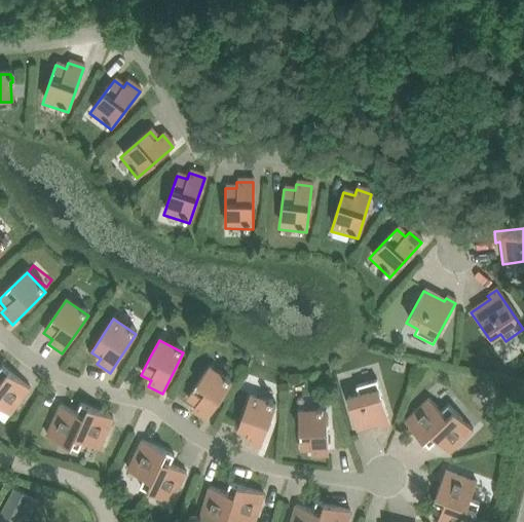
[(209,368),(198,384),(186,401),(195,407),(192,413),(206,421),(231,383),(209,368)]
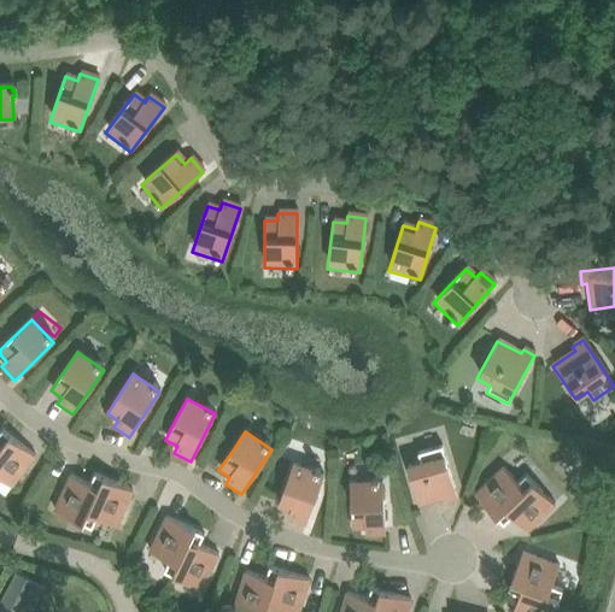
[(0,482),(10,489),(19,477),(34,458),(9,439),(0,449),(0,482)]
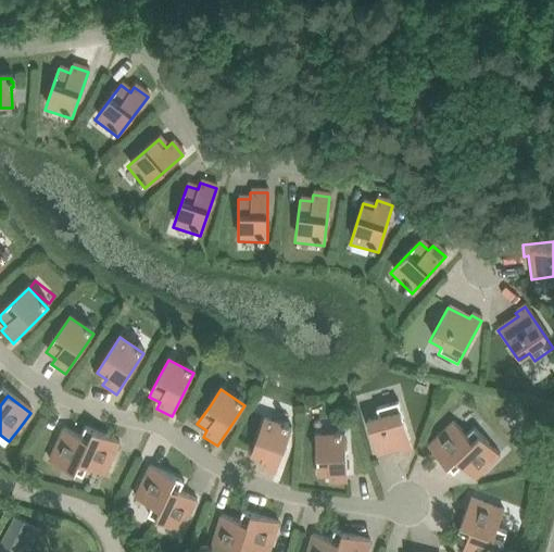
[(411,452),(398,404),(376,410),(378,418),(366,423),(376,458),(399,451),(400,455),(411,452)]
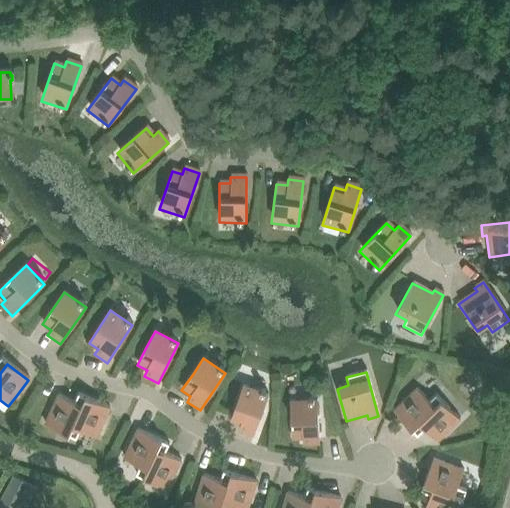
[(243,385),(237,403),(230,422),(240,425),(238,431),(253,437),(267,394),(243,385)]
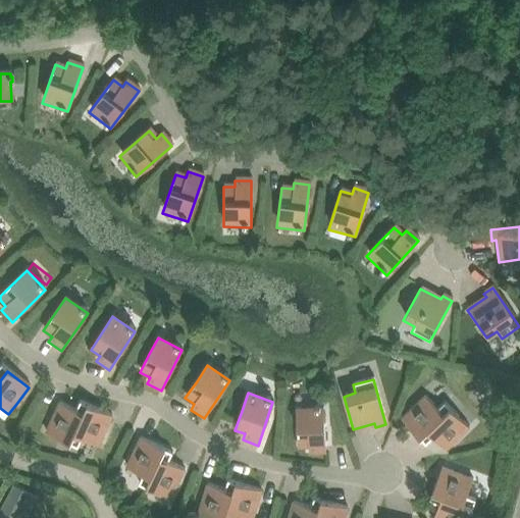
[(436,411),(424,398),(401,421),(419,439),(456,405),(455,404),(450,410),(444,404),(436,411)]
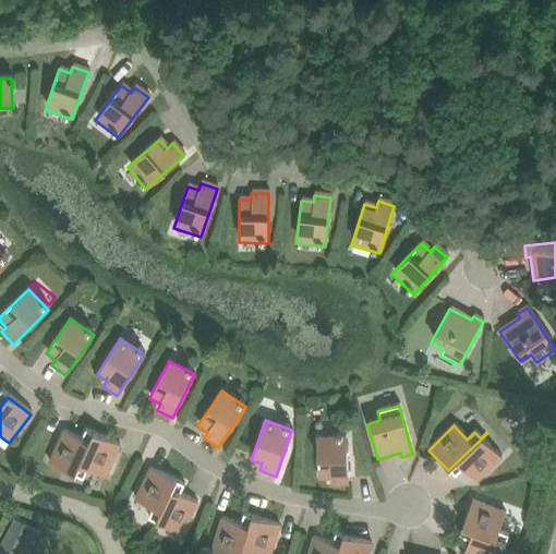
[(62,432),(53,453),(48,465),(74,477),(93,434),(85,431),(80,441),(62,432)]
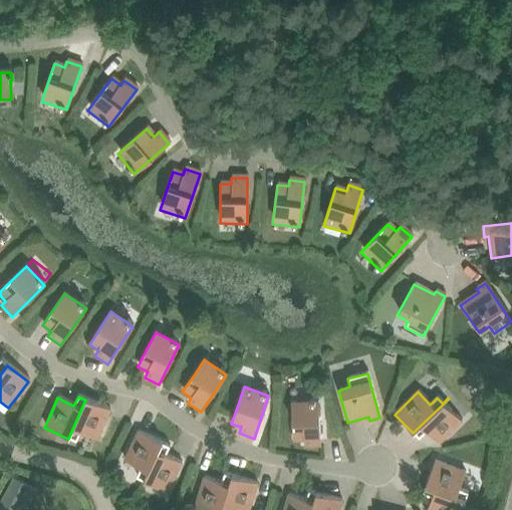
[(438,445),(461,423),(443,405),(449,399),(413,433),(418,439),(425,433),(438,445)]
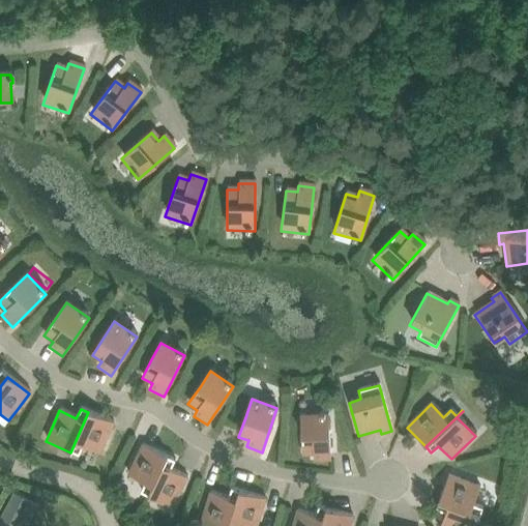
[(98,455),(105,442),(113,424),(88,412),(70,453),(79,456),(83,447),(98,455)]
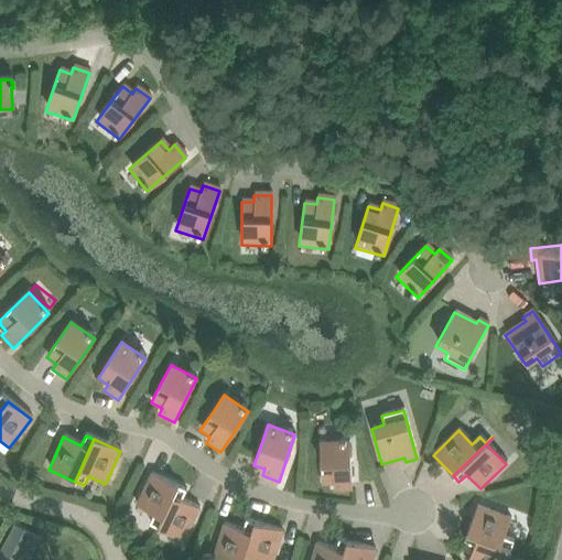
[(319,442),(320,463),(321,485),(333,484),(333,492),(350,491),(348,441),(319,442)]
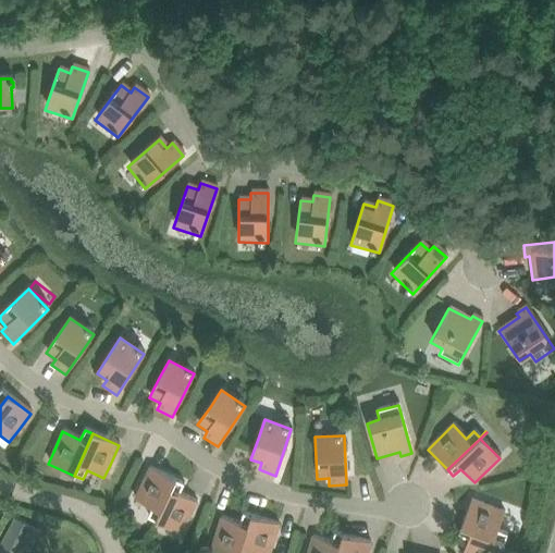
[(147,518),(156,523),(181,535),(196,503),(179,494),(183,484),(149,469),(134,501),(151,510),(147,518)]
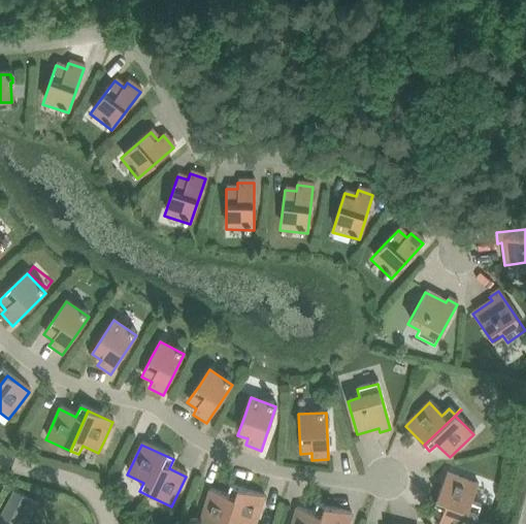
[(470,503),(478,487),(446,475),(436,500),(478,516),(480,508),(470,503)]
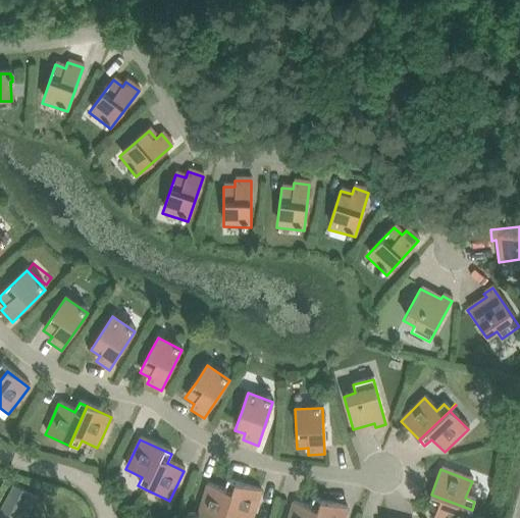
[(207,485),(197,517),(223,517),(235,484),(226,481),(224,491),(207,485)]
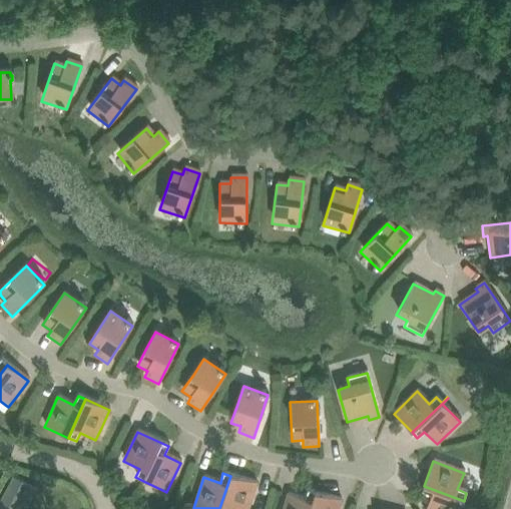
[(247,508),(249,503),(256,484),(230,476),(219,508),(247,508)]
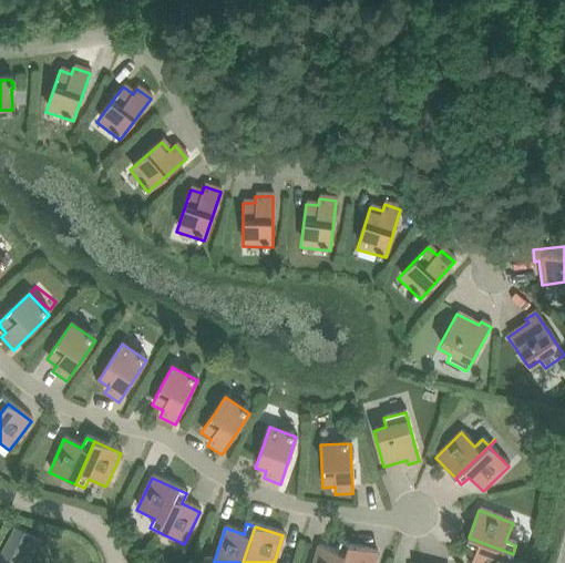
[(22,562),(36,540),(16,530),(0,558),(0,562),(22,562)]
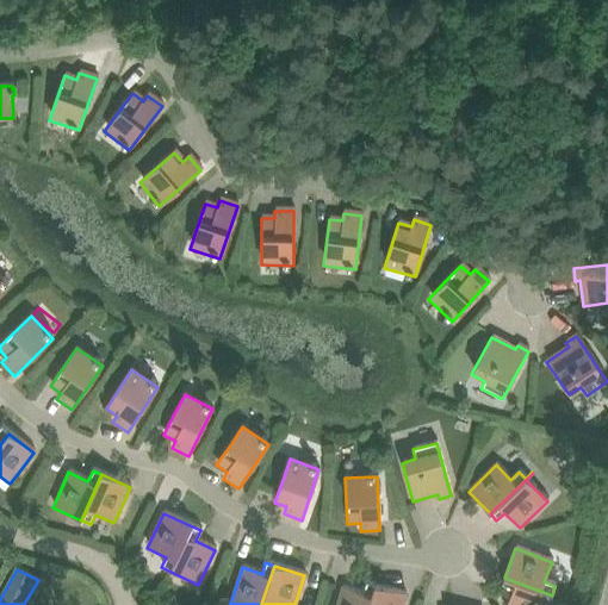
[(547,604),(552,596),(504,578),(501,587),(512,591),(507,604),(547,604)]
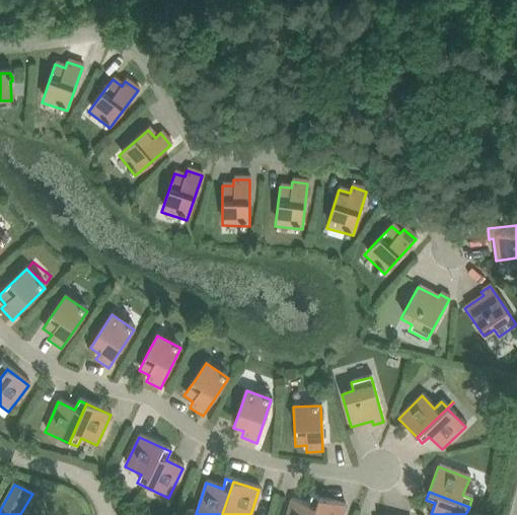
[(291,501),(286,514),(313,514),(319,499),(311,497),(308,506),(291,501)]
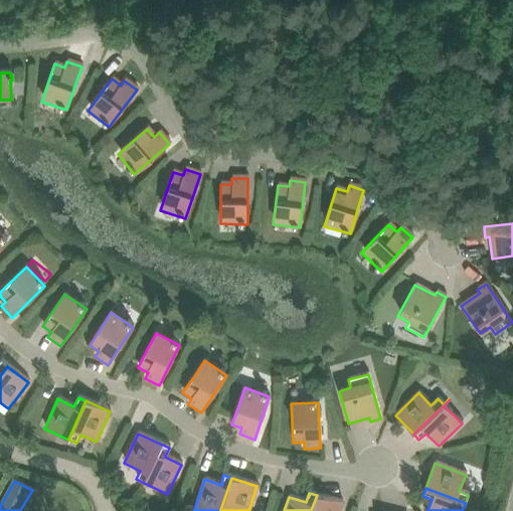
[(338,510),(341,502),(317,495),(311,510),(338,510)]
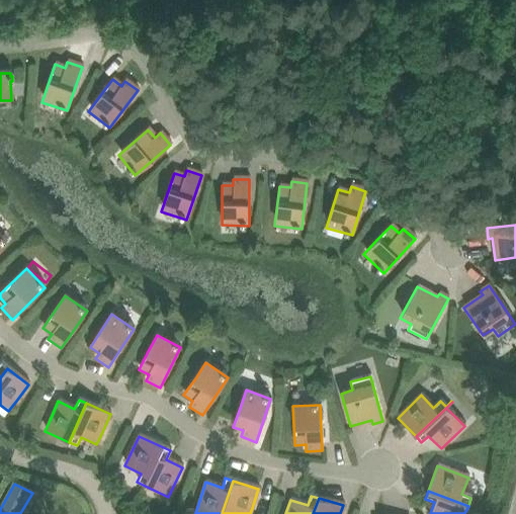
All buildings are outlined.
